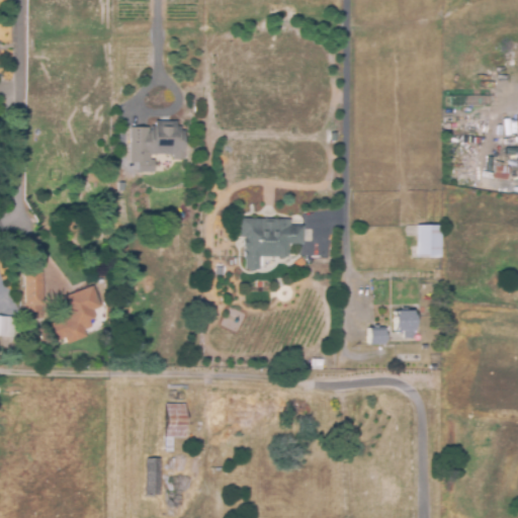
[(153,174),(136,173),(136,164),(127,164),(128,127),(147,127),(147,131),(149,131),(149,126),(153,126),(153,121),(175,122),(175,127),(179,127),(179,132),(183,132),(182,161),(170,161),(170,156),(149,155),(149,160),(153,160),(153,174)]
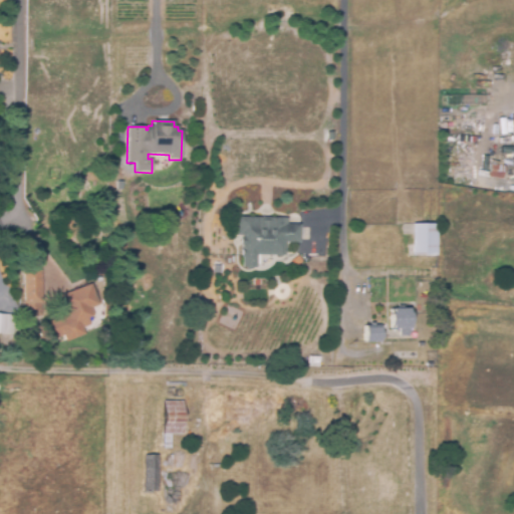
[(502,180),(488,178),(490,165),(504,167),(502,180)]
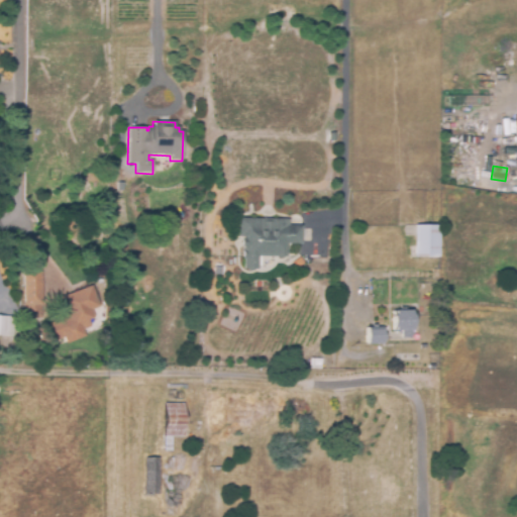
[(240,216),(290,217),(290,223),(303,223),(303,242),(288,242),(288,254),(260,254),(259,268),(245,268),(245,245),(243,245),(242,235),(239,235),(240,216)]
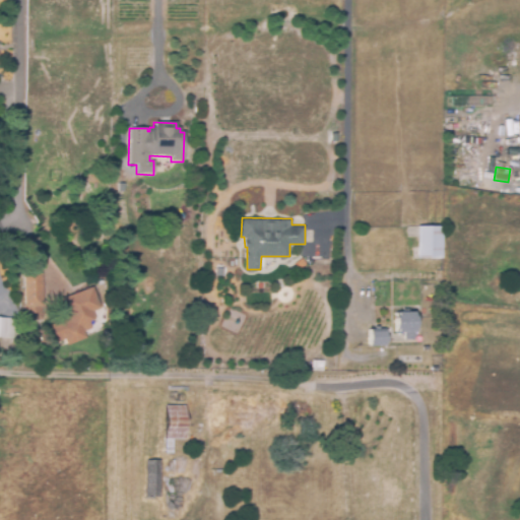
[(417,259),(416,228),(442,226),(442,258),(417,259)]
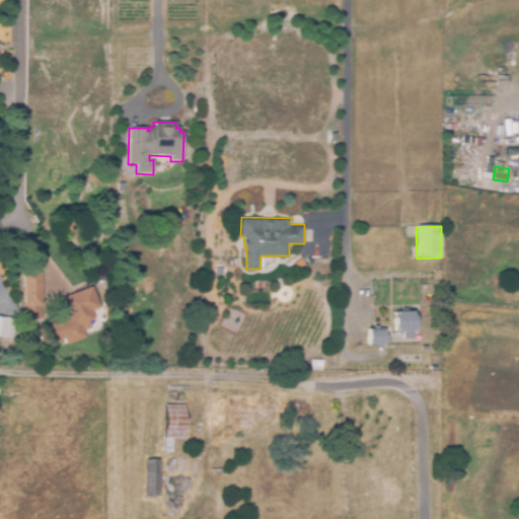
[(43,272),(44,307),(43,307),(43,318),(25,319),(24,304),(25,304),(24,273),(43,272)]
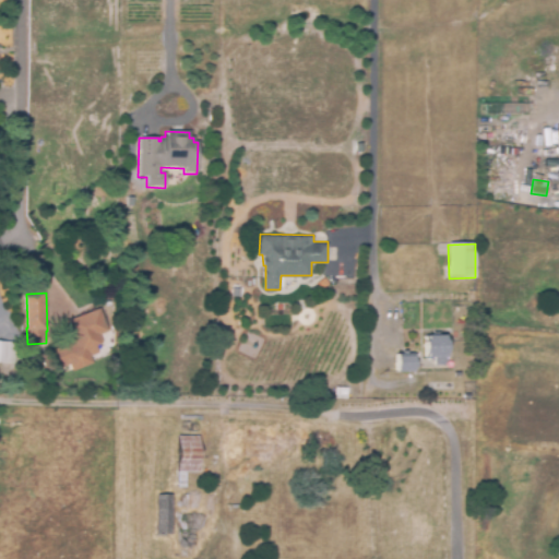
[(100,335),(104,344),(97,346),(99,353),(91,357),(93,364),(74,371),(71,364),(62,367),(55,349),(72,343),(64,323),(102,309),(110,332),(100,335)]
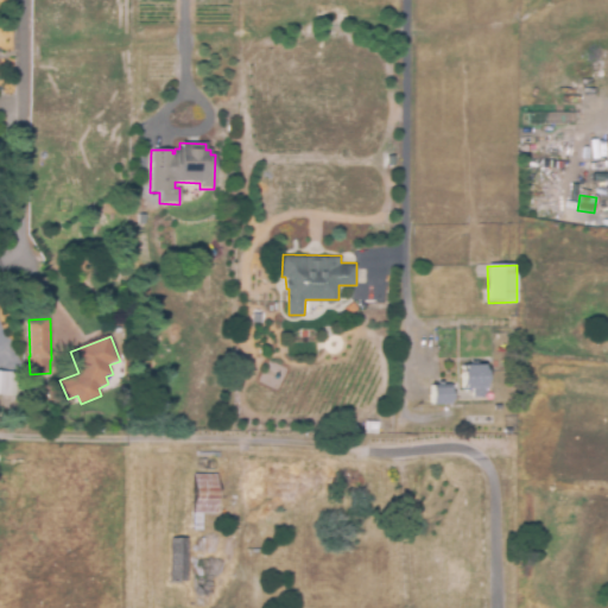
[(473,398),(473,390),(462,390),(461,366),(486,365),(487,388),(485,388),(485,397),(473,398)]
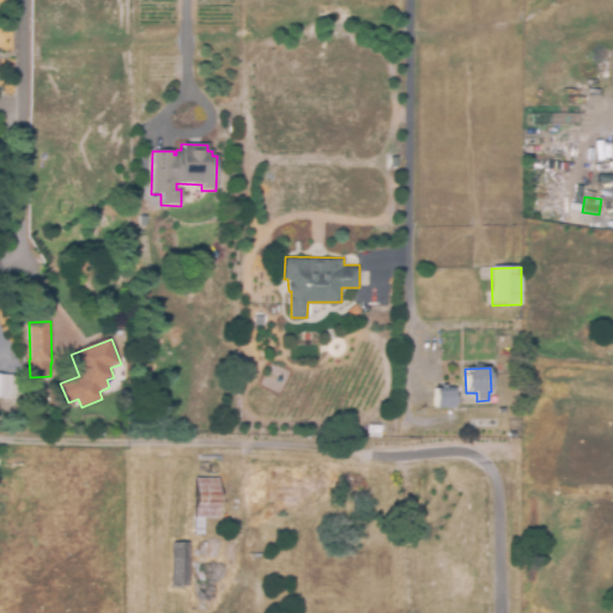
[(16,401),(0,400),(0,375),(17,376),(16,401)]
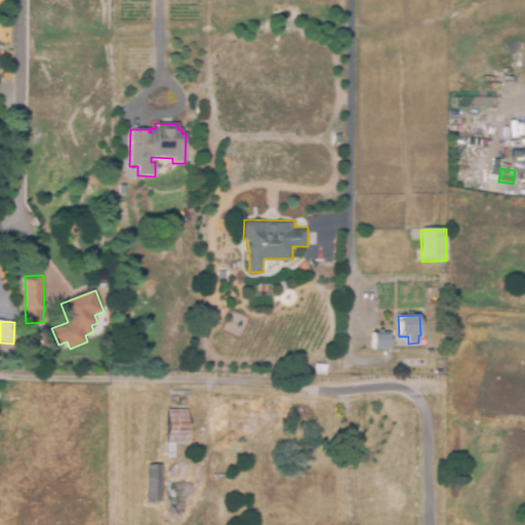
[(372,350),(372,332),(378,332),(378,330),(382,330),(382,332),(389,332),(389,350),(372,350)]
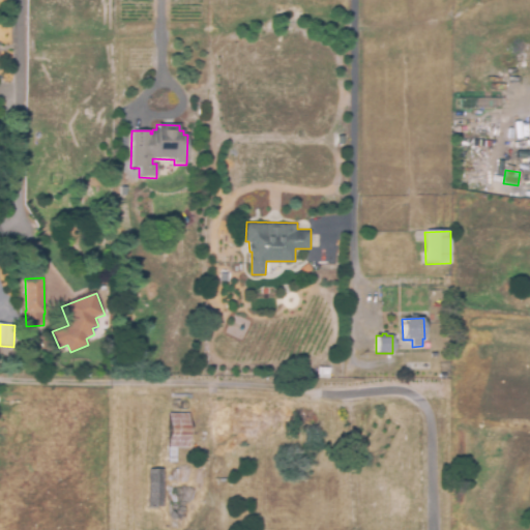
[(316,379),(316,367),(328,367),(328,379),(316,379)]
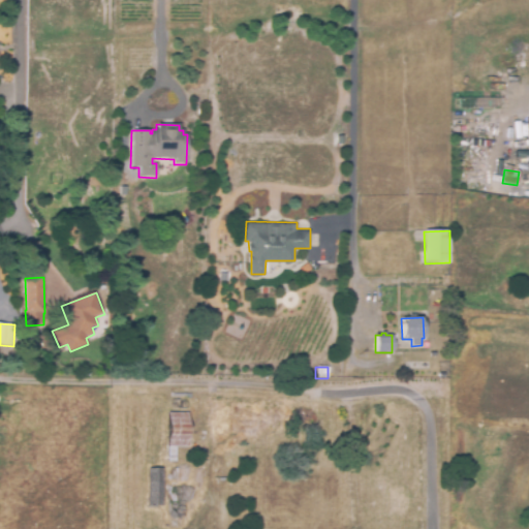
[(166,462),(165,413),(187,413),(187,448),(175,448),(175,462),(166,462)]
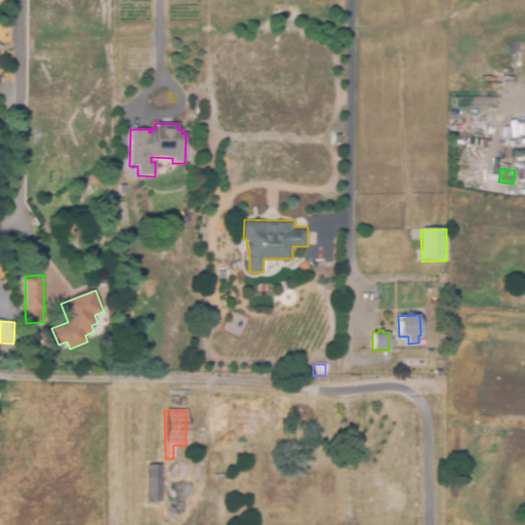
[(161,500),(145,500),(146,465),(161,466),(161,500)]
